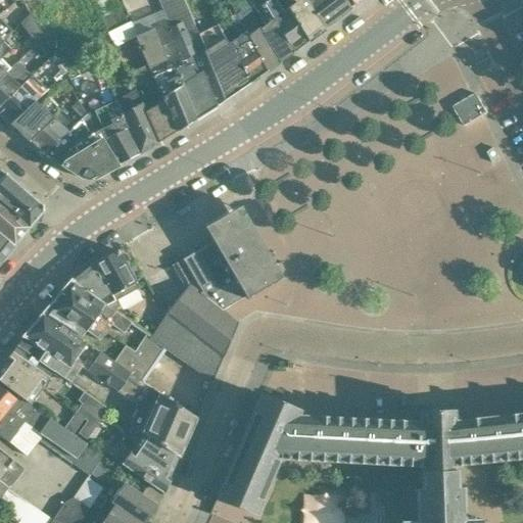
[(0,0),(0,15),(16,0),(0,0)]
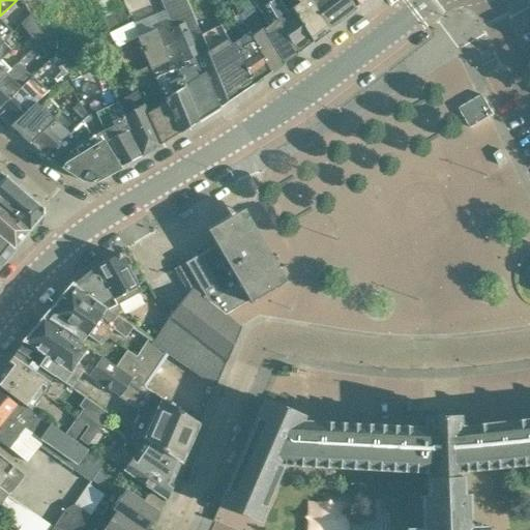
[(218,109),(227,102),(202,36),(201,36),(185,0),(159,0),(168,19),(176,40),(185,60),(177,68),(198,121),(218,109)]
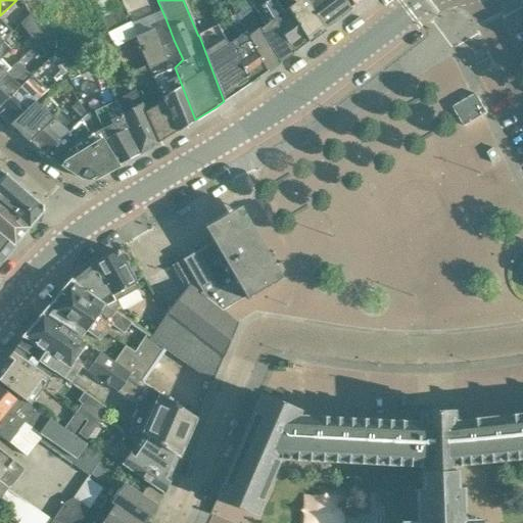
[(278,63),(262,30),(263,28),(246,0),(241,0),(234,5),(242,21),(267,72),(278,63)]
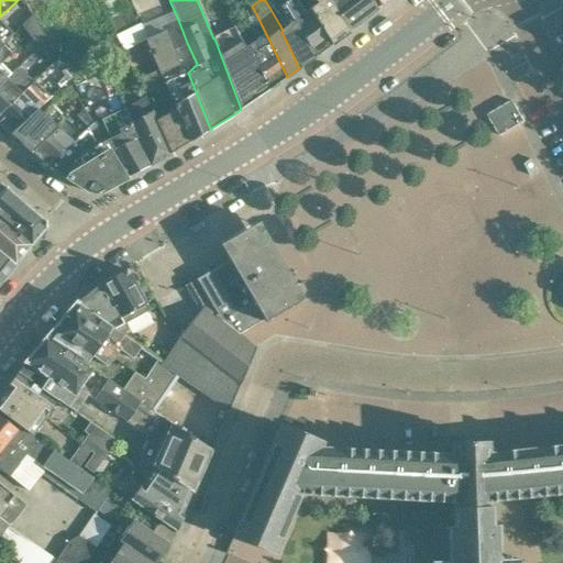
[(316,56),(286,6),(283,0),(265,0),(283,30),(282,32),(299,68),(316,56)]
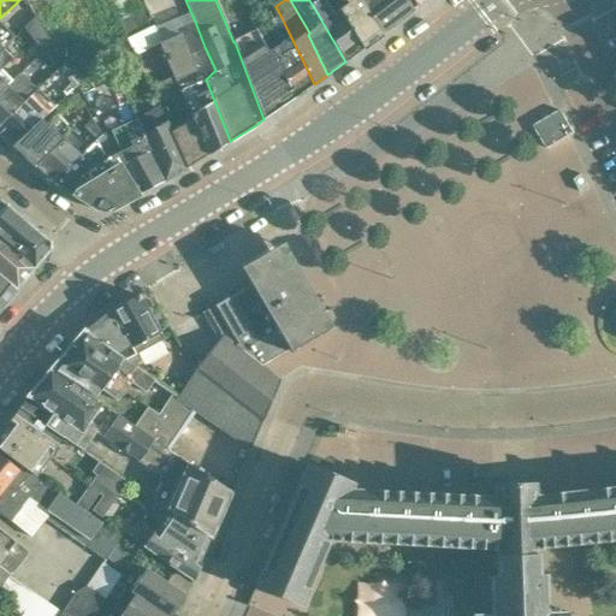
[(362,48),(341,10),(339,7),(338,9),(332,13),(324,0),(309,0),(313,6),(345,61),(362,48)]
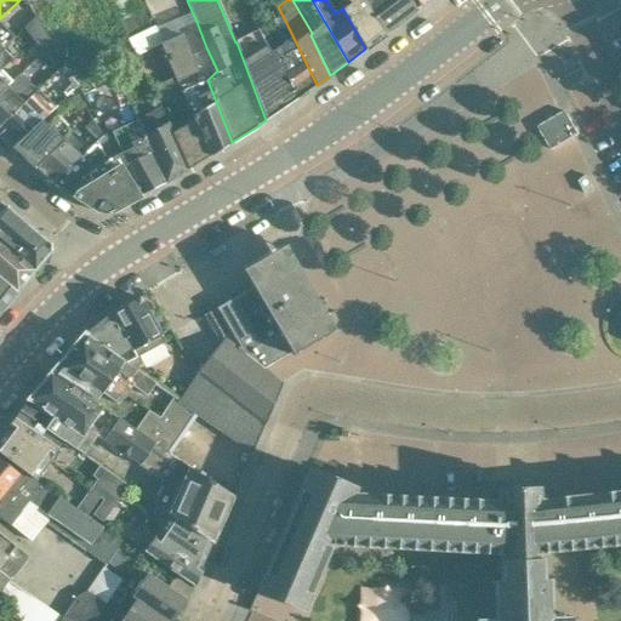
[(383,35),(362,0),(346,0),(348,3),(342,7),(343,10),(365,49),(383,35)]
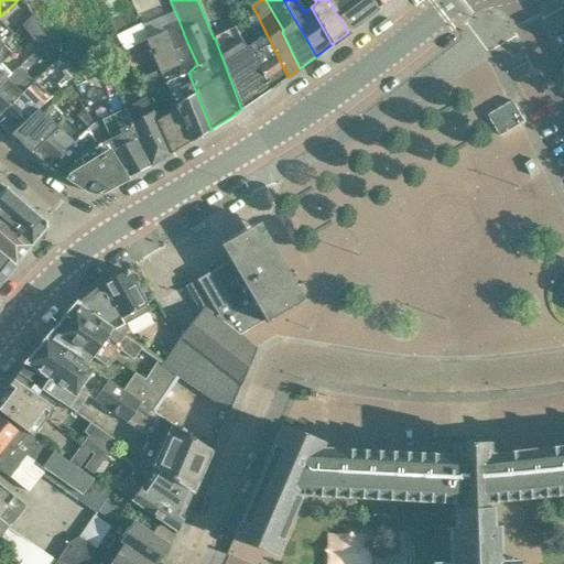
[(378,10),(371,0),(328,0),(348,32),(378,10)]
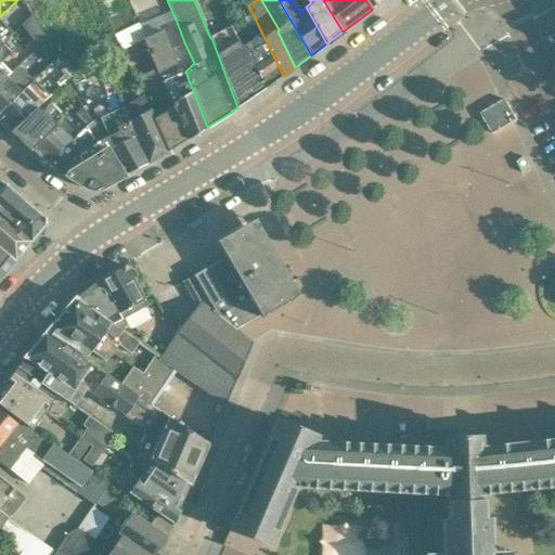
[(283,76),(257,23),(248,5),(246,8),(241,11),(255,37),(242,44),(245,52),(249,59),(250,57),(265,89),(283,76)]
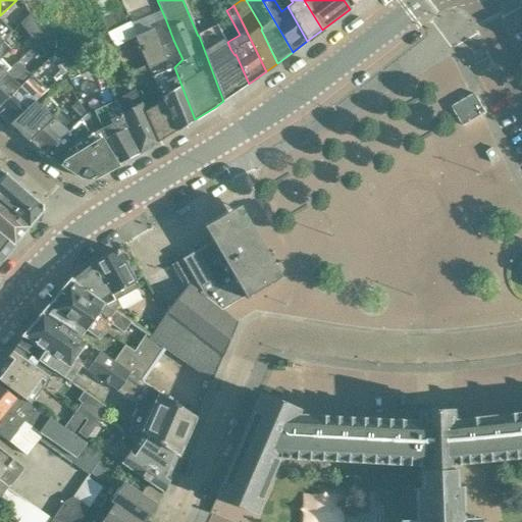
[(45,37),(31,12),(19,23),(36,44),(45,37)]
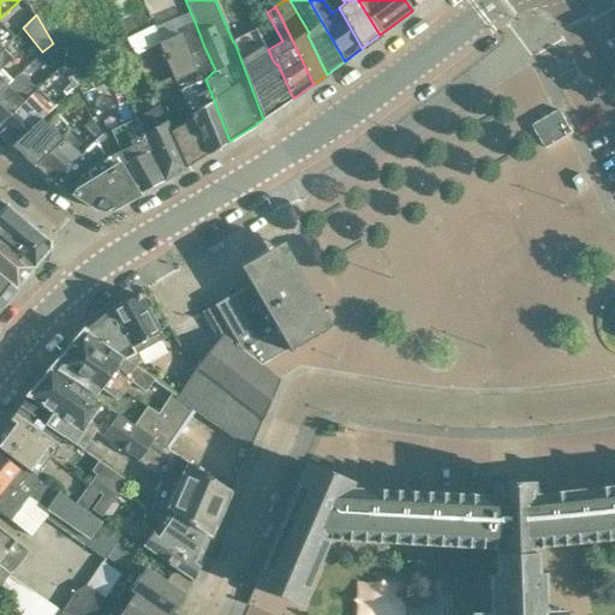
[(0,51),(4,48),(16,37),(0,21),(0,51)]
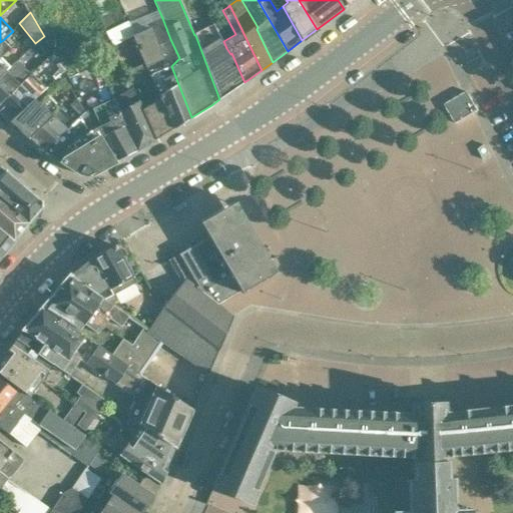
[(191,117),(171,66),(170,67),(163,69),(159,59),(162,58),(157,44),(170,39),(162,18),(146,24),(148,28),(133,34),(133,35),(132,36),(144,65),(173,128),(191,117)]
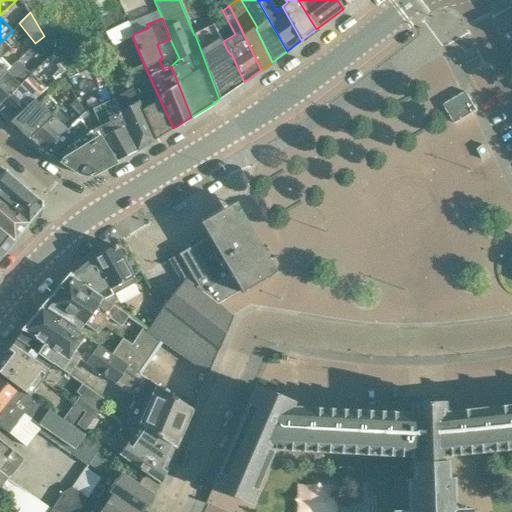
[(132,36),(133,35),(133,34),(128,23),(110,32),(107,33),(112,45),(132,36)]
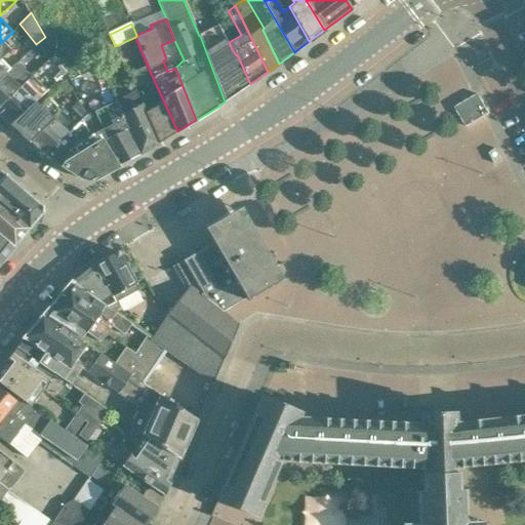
[(218,26),(199,35),(200,36),(225,102),(250,84),(237,54),(236,55),(232,49),(229,42),(228,43),(218,26)]
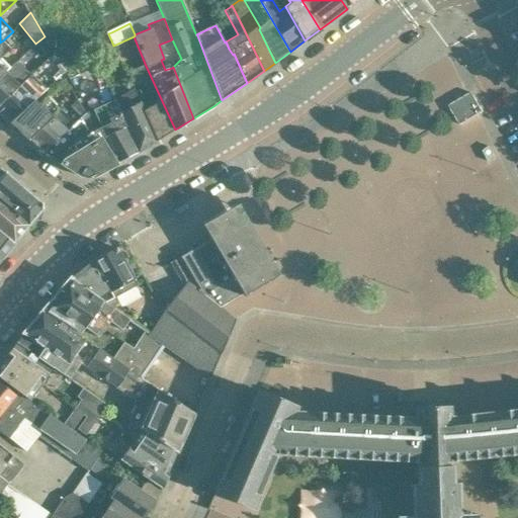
[(0,78),(11,68),(10,67),(0,58),(10,49),(3,40),(0,42),(0,78)]
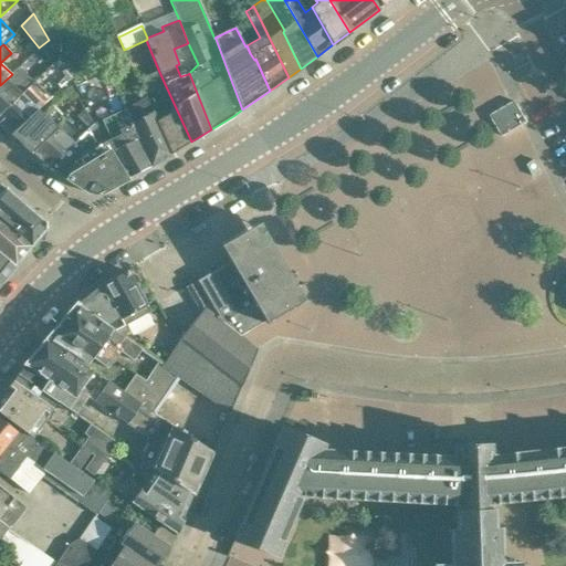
[(30,86),(34,82),(19,66),(11,73),(12,74),(0,85),(0,115),(31,87),(30,86)]
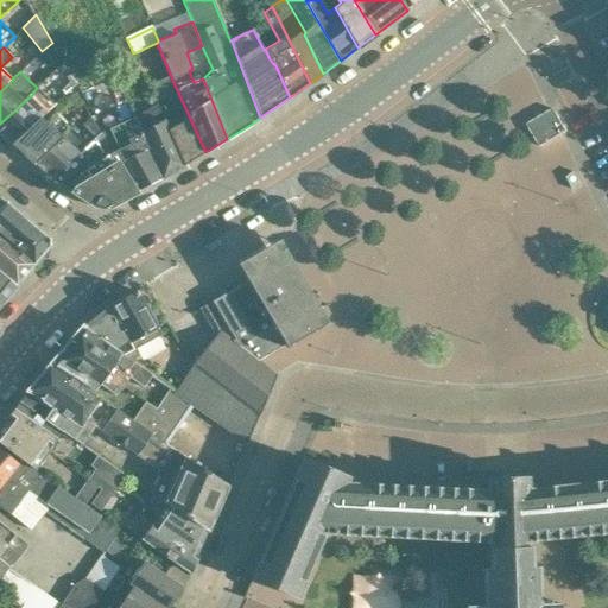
[(206,152),(171,77),(149,88),(157,103),(183,165),(206,152)]
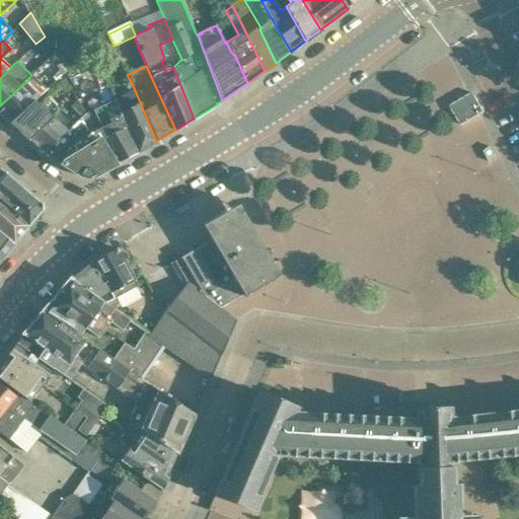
[(28,80),(0,105),(0,113),(10,123),(13,126),(38,103),(51,92),(32,76),(28,80)]
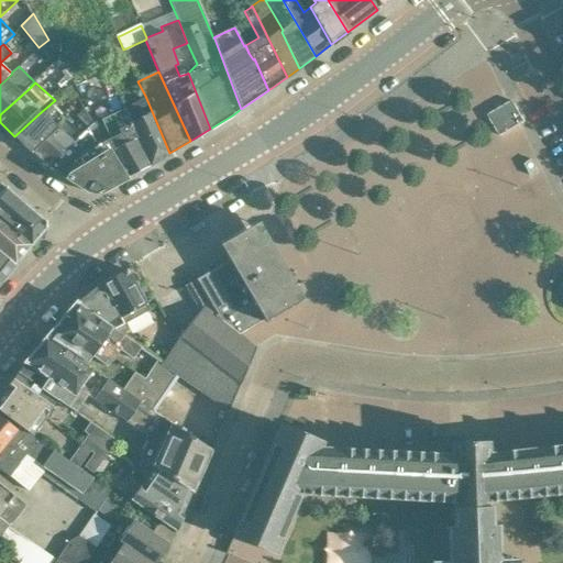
[(70,86),(65,91),(70,98),(75,94),(70,86)]
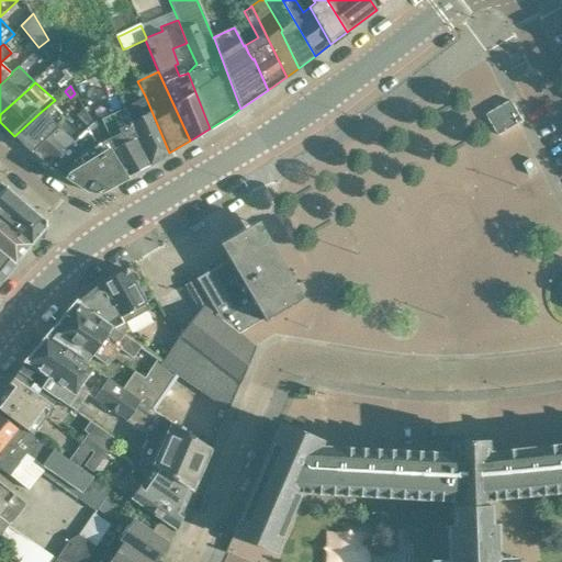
[(169,153),(145,96),(122,108),(148,167),(169,153)]
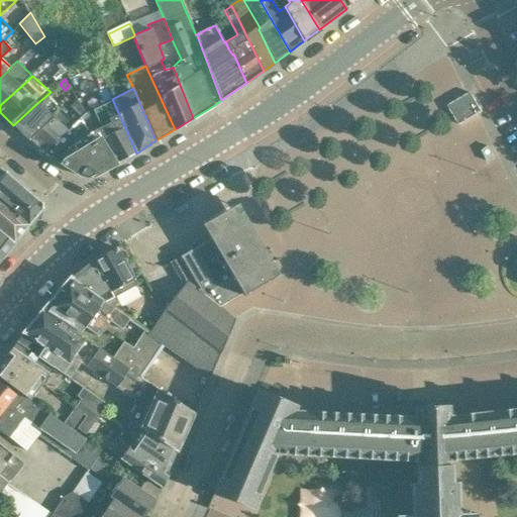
[(478,114),(482,112),(471,93),(468,95),(466,96),(448,106),(459,125),(477,115),(478,114)]
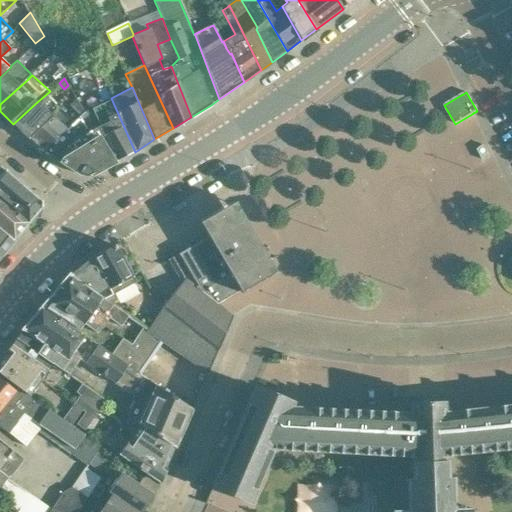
[(37,102),(13,124),(30,139),(61,110),(46,95),(38,103),(37,102)]
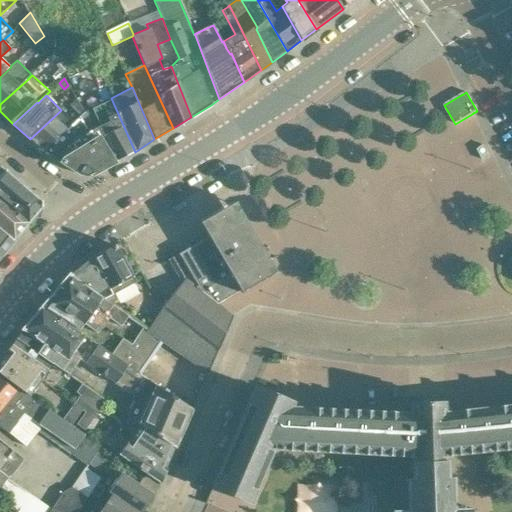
[(135,152),(111,98),(85,111),(86,113),(115,162),(135,152)]
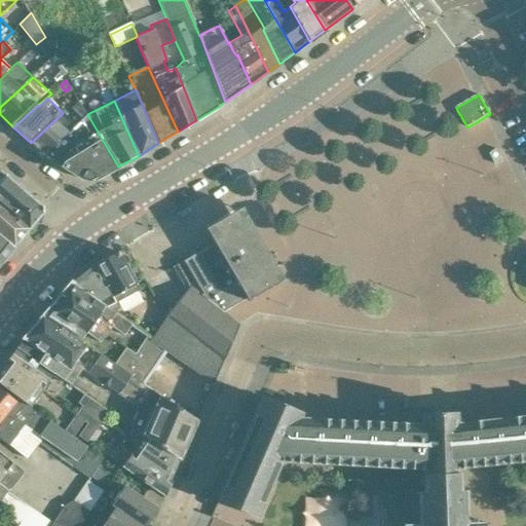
[(72,108),(84,120),(88,116),(87,114),(80,102),(72,108)]
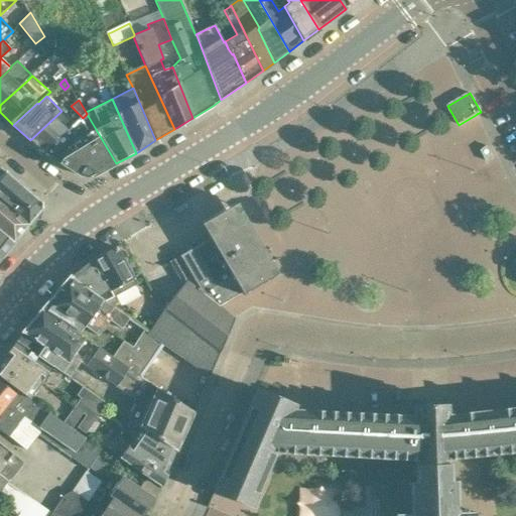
[(61,111),(30,140),(43,152),(76,125),(61,111)]
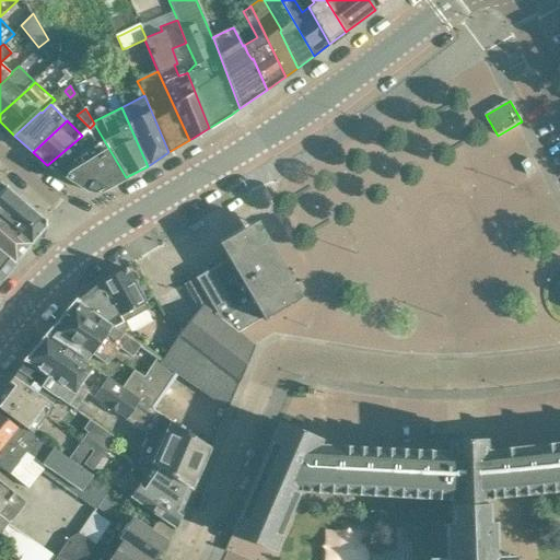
[(126,177),(94,124),(90,128),(82,136),(47,165),(88,191),(98,193),(126,177)]
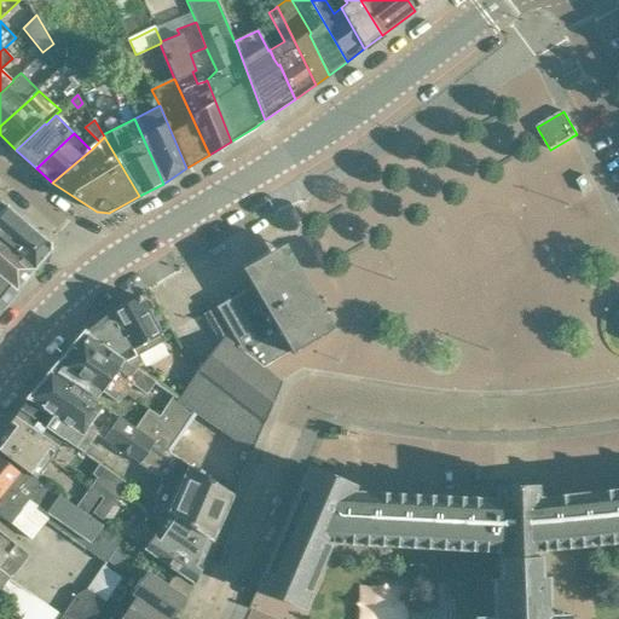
[(584,175),(577,180),(584,194),(593,191),(591,187),(591,184),(589,180),(586,178),(584,175)]
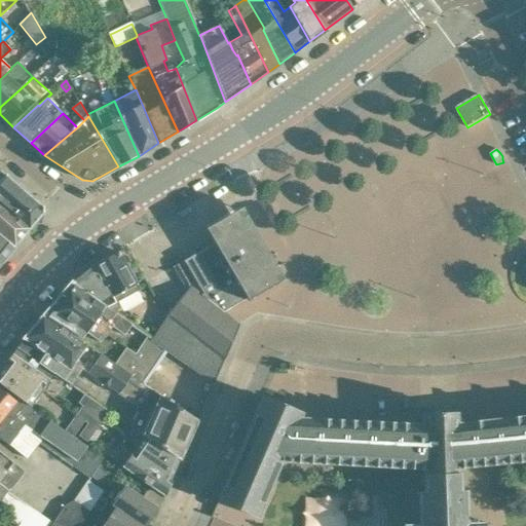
[(5,177),(0,171),(0,204),(28,228),(40,214),(39,207),(5,177)]
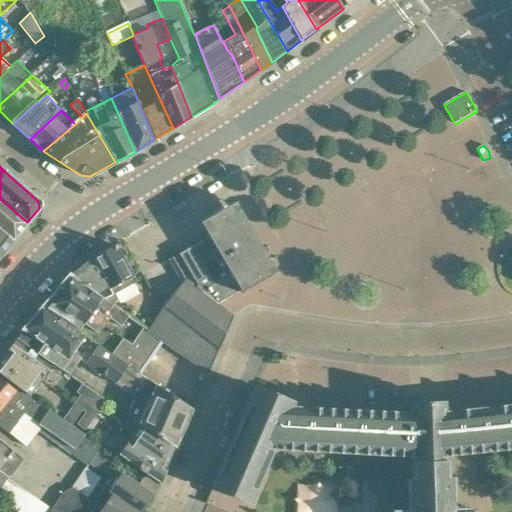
[(27,222),(0,199),(0,231),(12,241),(27,222)]
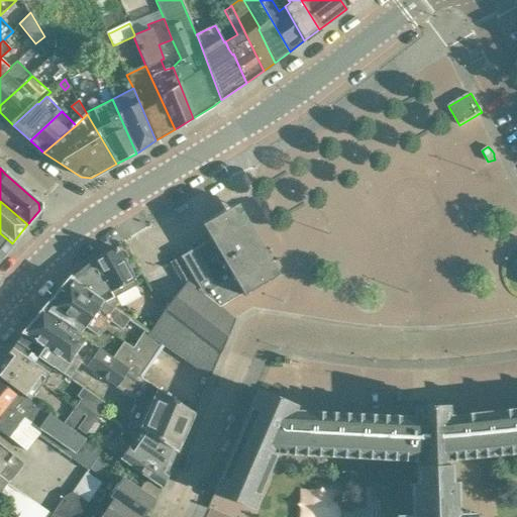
[(242,212),(237,204),(201,225),(206,233),(210,239),(171,263),(183,286),(186,282),(218,307),(241,294),(244,297),(279,276),(247,221),(242,212)]
